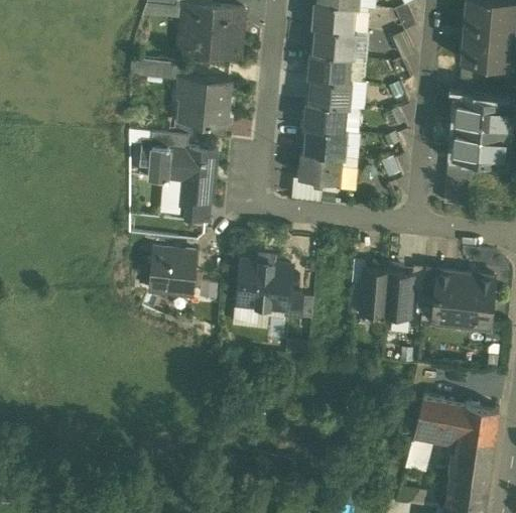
[(149,0),(146,8),(175,11),(176,0),(149,0)]
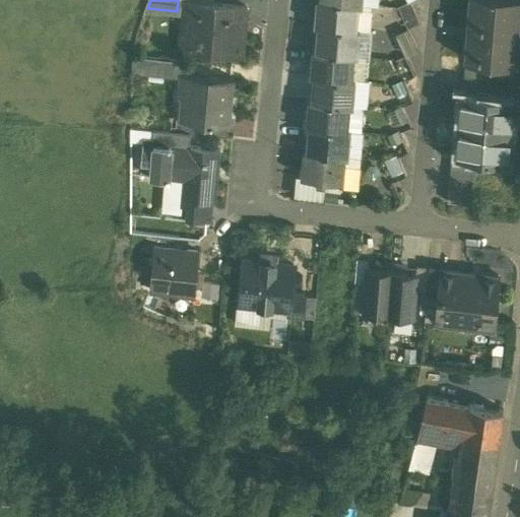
[(519,0),(469,0),(464,61),(489,63),(515,66),(519,0)]
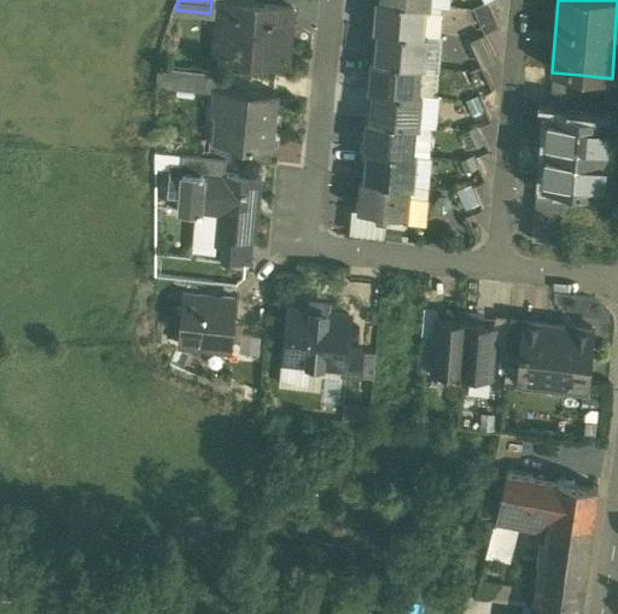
[(379,4),(375,4),(373,35),(377,35),(424,39),(426,9),(379,4)]
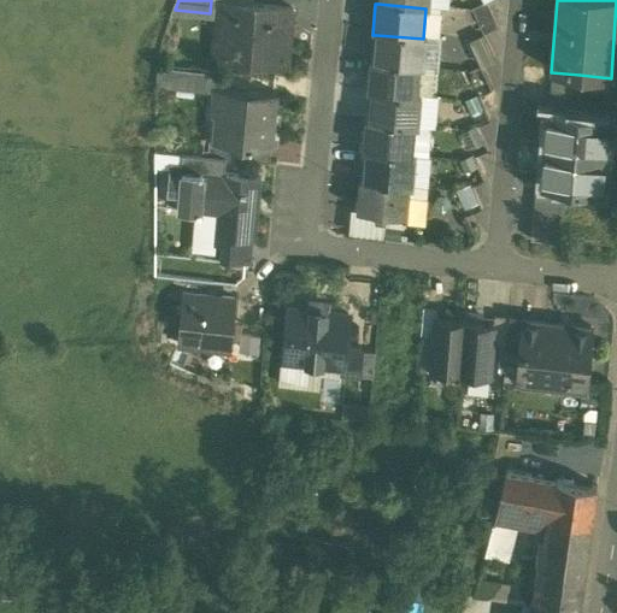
[(485,5),(471,12),(482,36),(483,39),(497,31),(486,7),(485,5)]
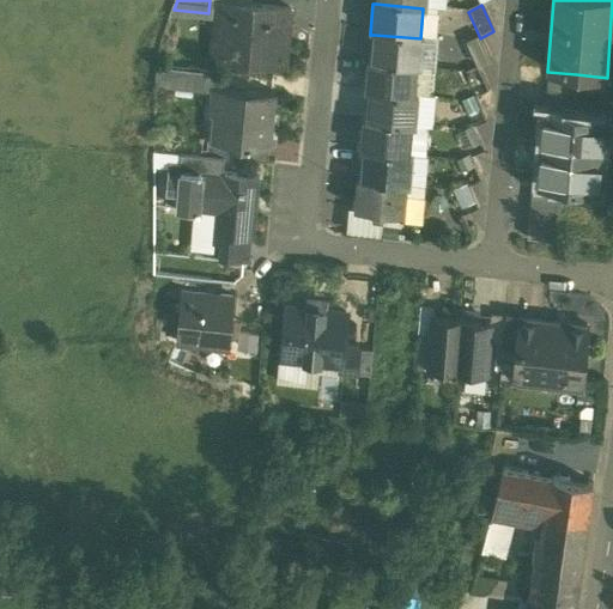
[(289,16),(218,10),(213,66),(284,72),(289,16)]
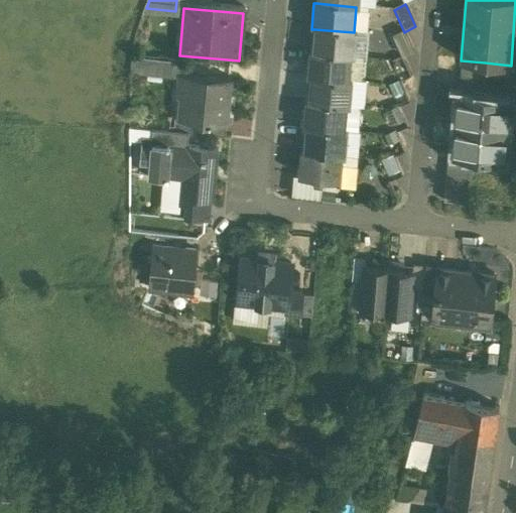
[(354,32),(314,29),(312,54),(351,58),(354,58),(357,32),(354,32)]
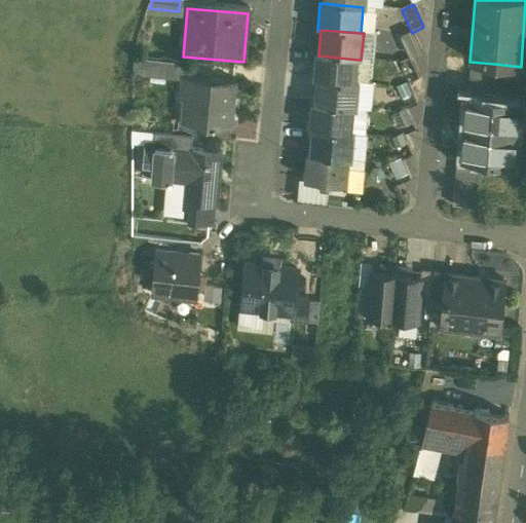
[(411,31),(400,36),(409,57),(410,59),(421,52),(412,33),(411,31)]
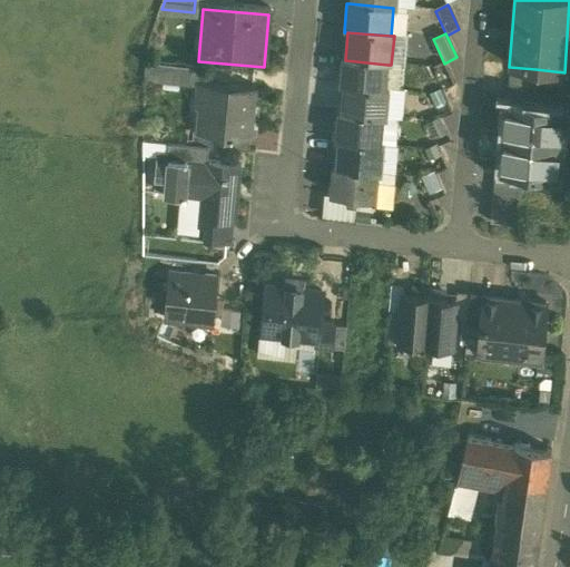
[(345,60),(342,60),(340,88),(343,89),(385,93),(387,65),(345,60)]
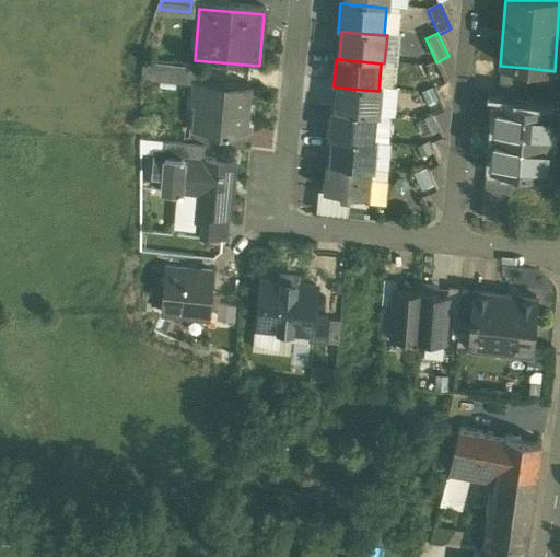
[(435,60),(422,67),(433,89),(434,90),(446,84),(436,62),(435,60)]
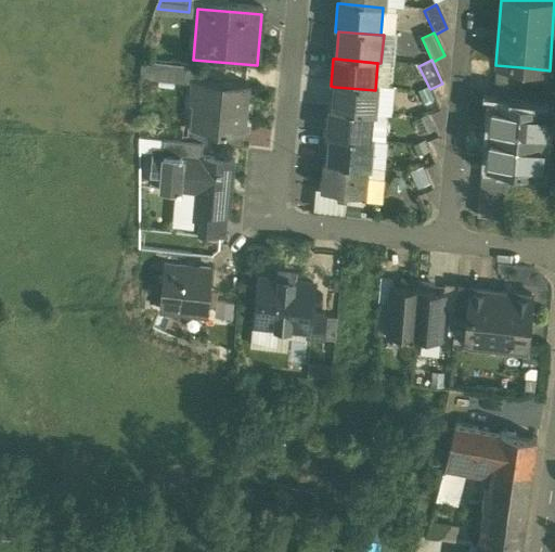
[(521,67),(495,65),(492,102),(518,104),(521,67)]
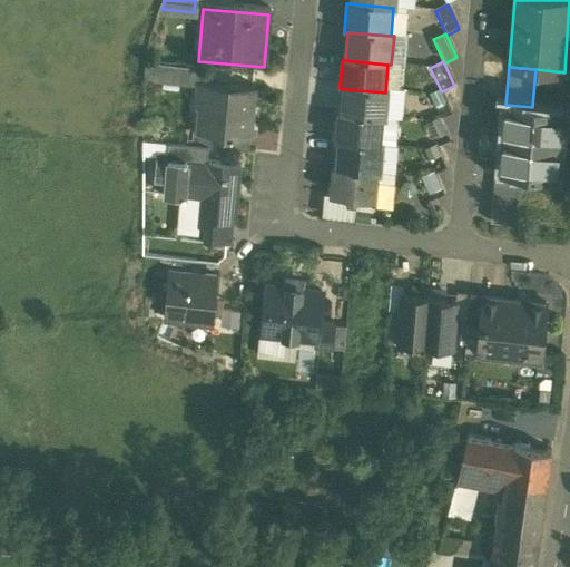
[(255,94),(197,89),(195,115),(199,116),(197,140),(207,142),(207,143),(249,147),(255,94)]
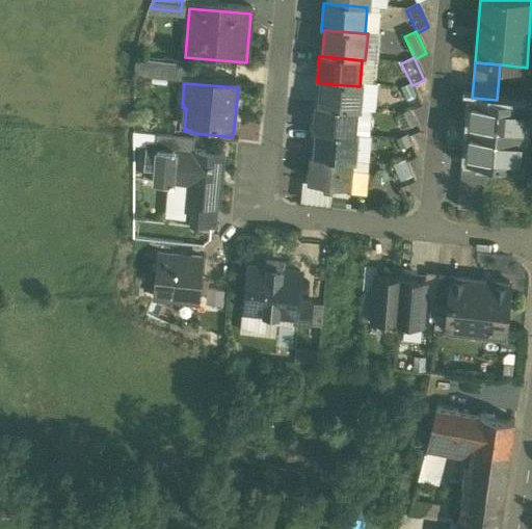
[(360,86),(320,83),(317,109),(357,112),(361,113),(363,86),(360,86)]
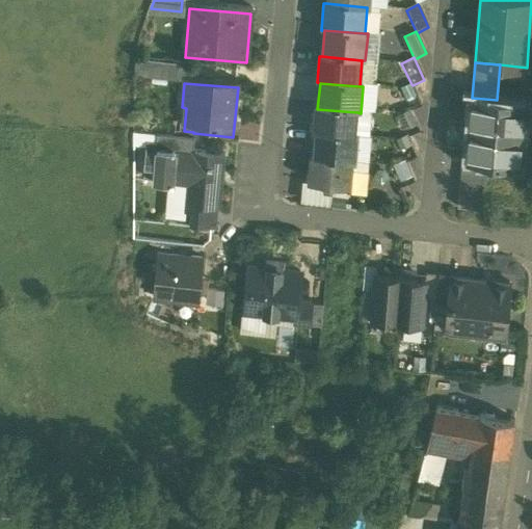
[(411,84),(399,89),(409,110),(409,112),(422,106),(413,85),(411,84)]
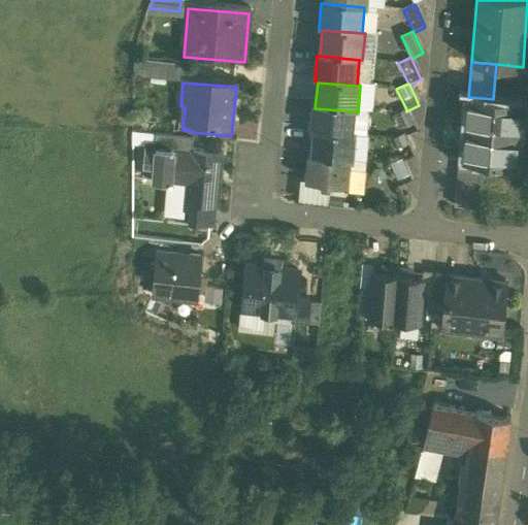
[(493,99),(468,97),(463,161),(482,162),(515,165),(520,101),(493,99)]
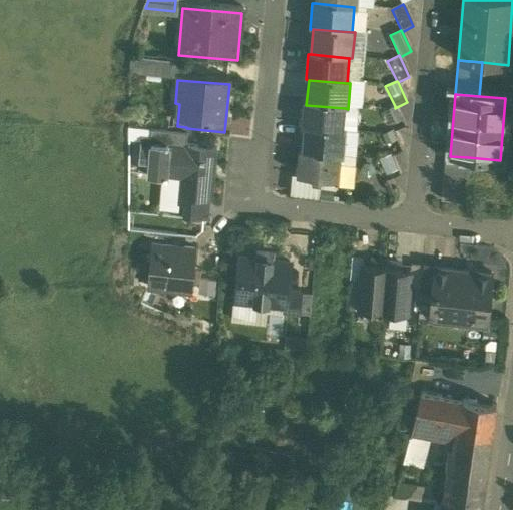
[(306,105),(303,105),(301,130),(304,131),(343,134),(345,108),(306,105)]
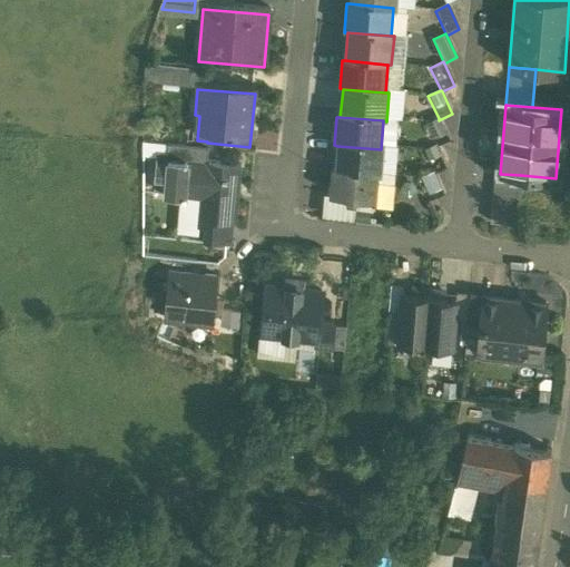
[(439,120),(439,118),(425,125),(435,147),(436,148),(450,143),(439,120)]
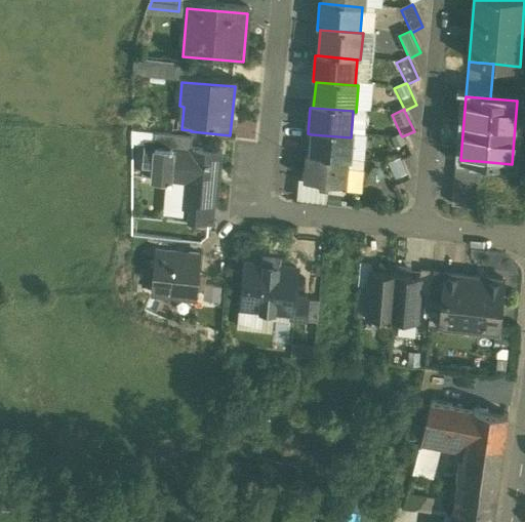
[(182,129),(177,128),(175,143),(192,144),(229,147),(230,135),(191,131),(191,130),(182,129)]
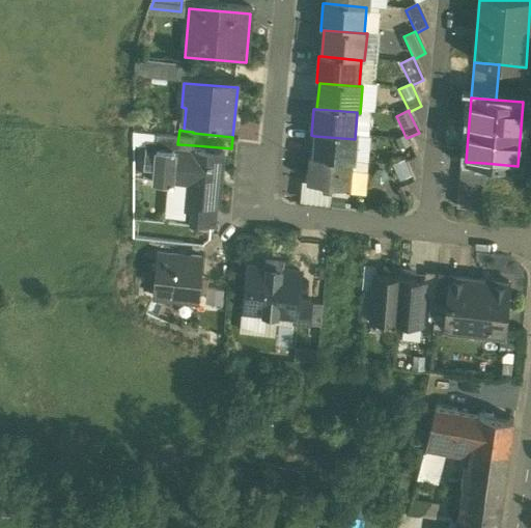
[(355,139),(314,136),(312,162),(353,165),(356,165),(358,139),(355,139)]
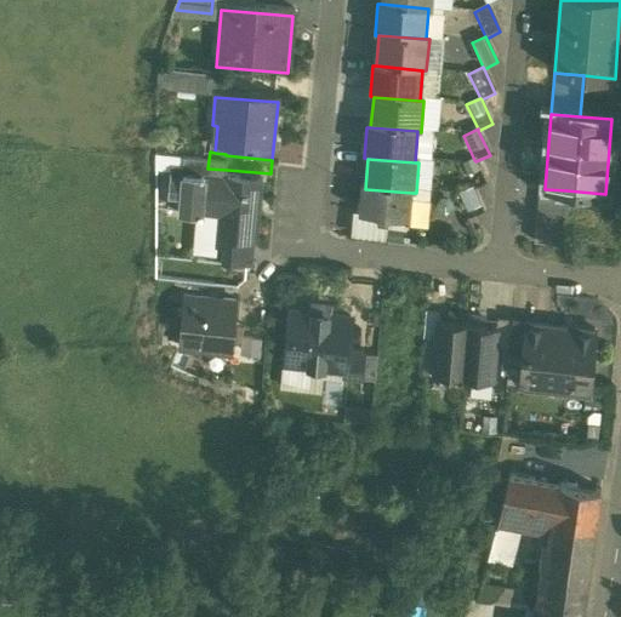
[(474,160),(461,166),(472,190),(473,193),(486,186),(476,161),(474,160)]
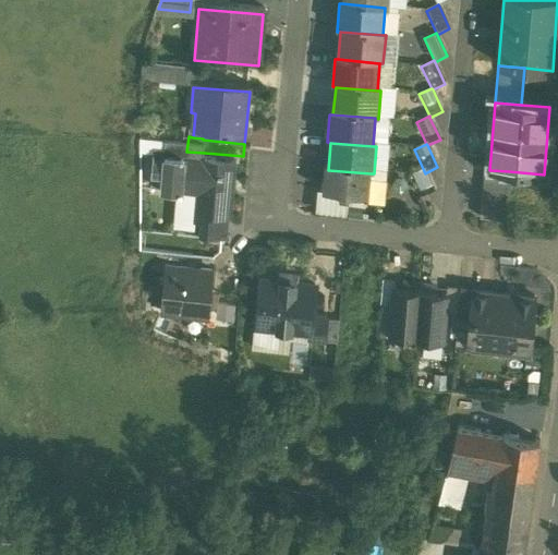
[(183,152),(183,151),(165,149),(164,157),(153,156),(153,163),(152,163),(150,183),(161,184),(160,197),(162,197),(181,198),(182,194),(198,196),(196,220),(195,220),(194,228),(201,229),(221,230),(222,226),(230,226),(230,222),(229,222),(231,206),(230,206),(232,184),(234,184),(235,169),(203,166),(204,153),(186,152),(183,152)]
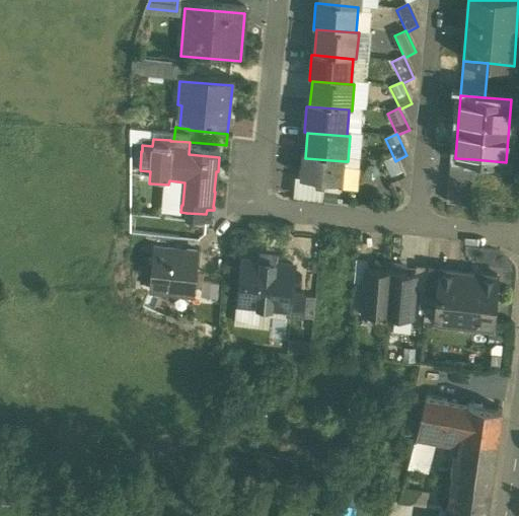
[(455,158),(450,157),(447,193),(470,195),(473,159),(455,158)]
